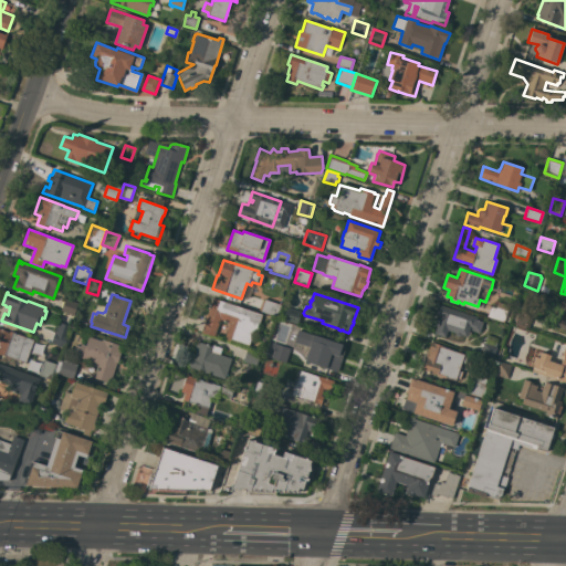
[(79,303),(74,315),(61,311),(65,299),(79,303)]
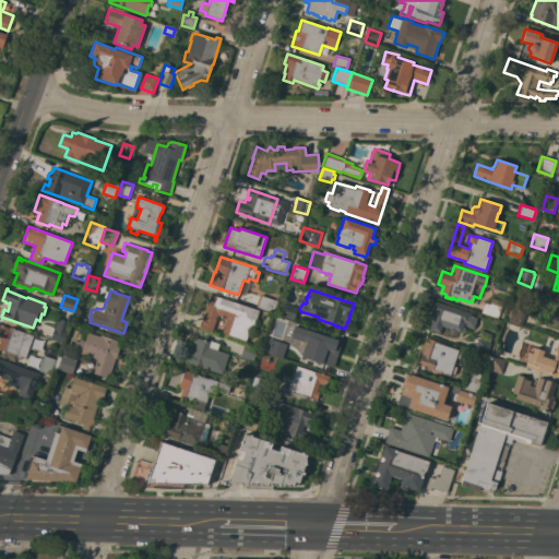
[(251,336),(248,335),(246,341),(228,335),(227,337),(222,336),(227,319),(217,316),(212,333),(199,329),(210,295),(259,310),(251,336)]
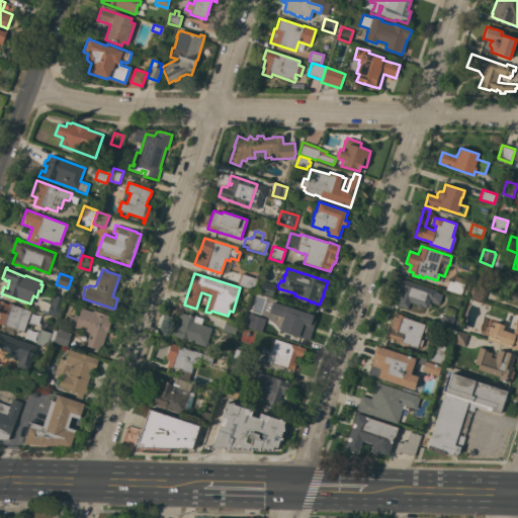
[(257,278),(253,289),(238,284),(242,274),(257,278)]
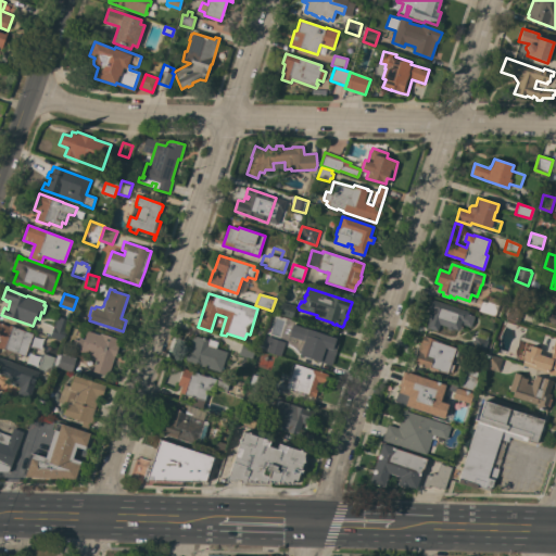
[(501,301),(495,317),(478,311),(481,301),(487,302),(489,297),(501,301)]
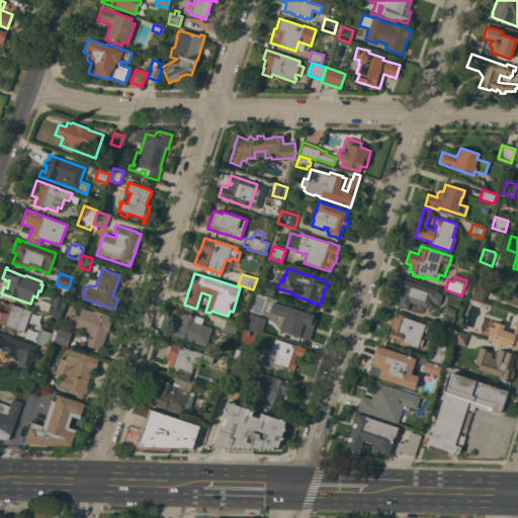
[(517,303),(517,301),(508,298),(510,291),(517,294),(517,290),(517,286),(515,286),(517,277),(517,303)]
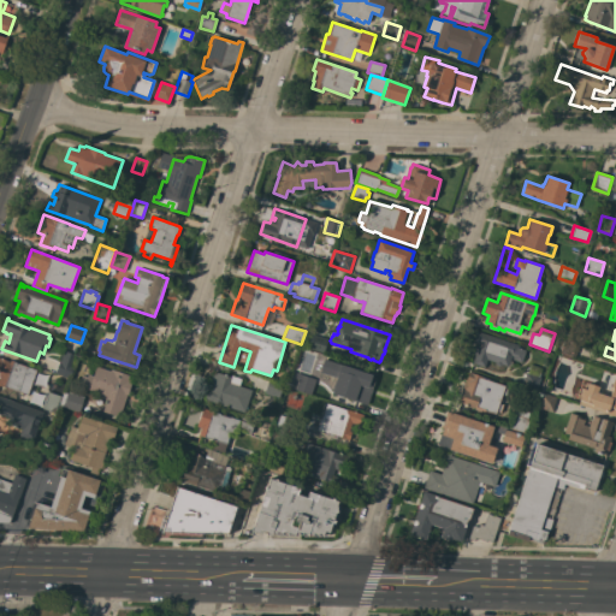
[(520,345),(519,348),(526,350),(522,362),(511,359),(513,356),(511,355),(510,360),(513,361),(511,365),(508,365),(508,366),(502,365),(499,366),(496,365),(495,362),(487,360),(485,367),(472,363),(475,353),(473,353),(475,344),(472,343),(475,333),(477,331),(520,345)]
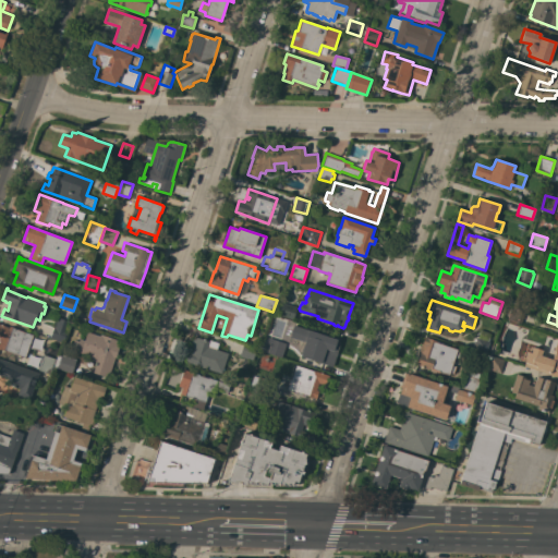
[(296,307),(293,319),(278,315),(279,312),(275,311),(278,302),(282,304),(282,303),(296,307)]
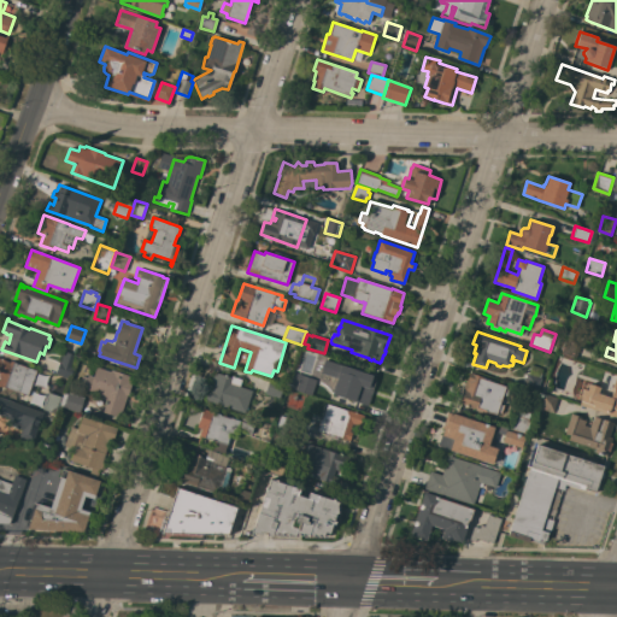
[(580,344),(576,358),(560,353),(565,339),(580,344)]
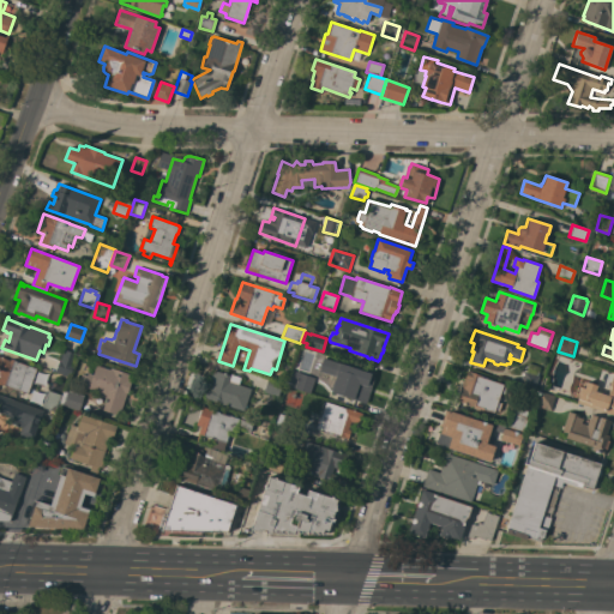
[(54,372),(62,349),(77,355),(68,378),(54,372)]
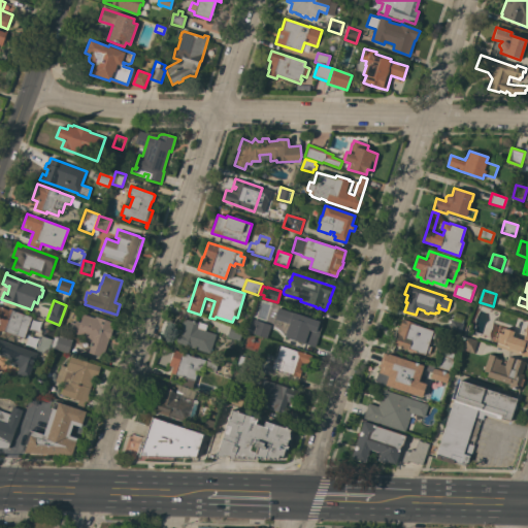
[(0,330),(0,305),(8,309),(9,308),(31,317),(23,339),(0,330)]
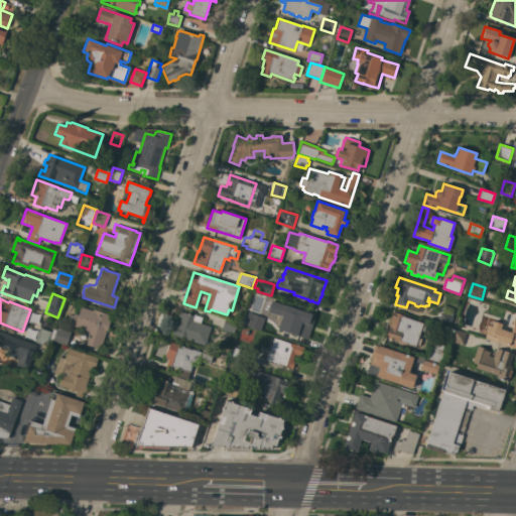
[(314,317),(307,339),(278,330),(280,323),(273,320),(275,313),(269,311),(271,303),(314,317)]
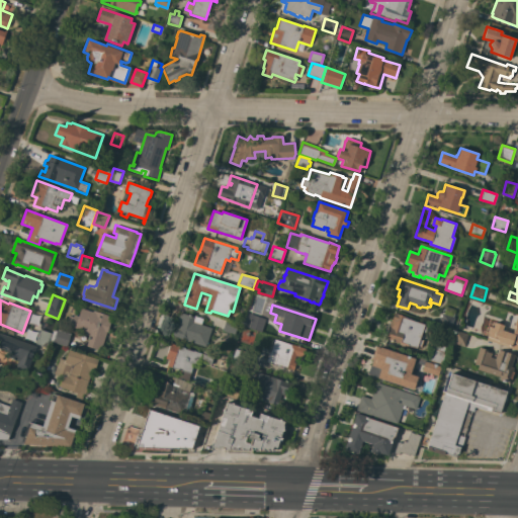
[(438,325),(442,314),(444,314),(447,308),(454,310),(452,317),(454,318),(450,329),(438,325)]
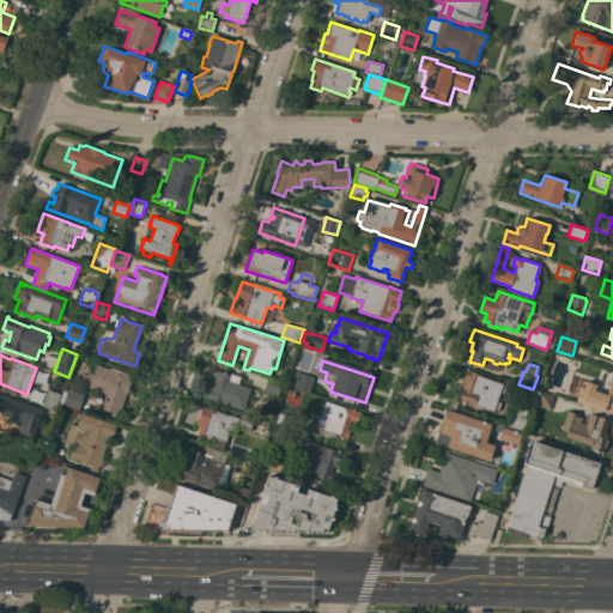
[(109,369),(110,368),(132,374),(129,382),(131,382),(127,393),(126,393),(119,416),(102,410),(105,396),(96,394),(97,390),(78,384),(80,374),(86,376),(87,372),(92,374),(96,365),(109,369)]
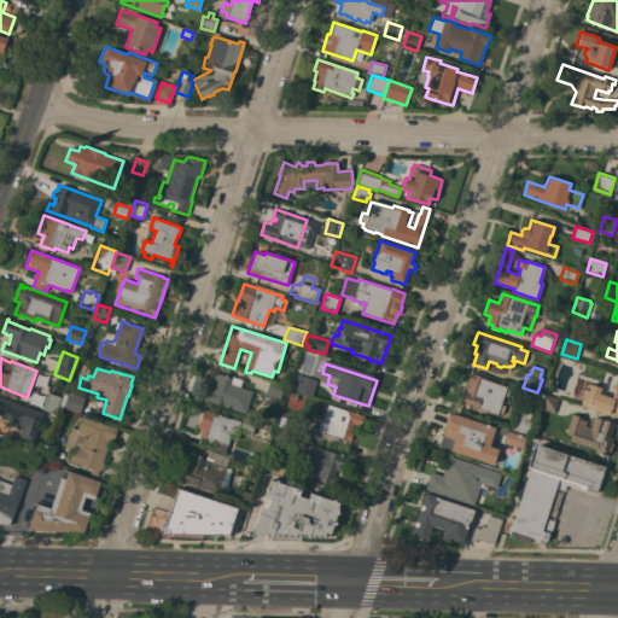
[(232,378),(232,377),(243,379),(240,388),(252,391),(245,413),(205,401),(214,373),(232,378)]
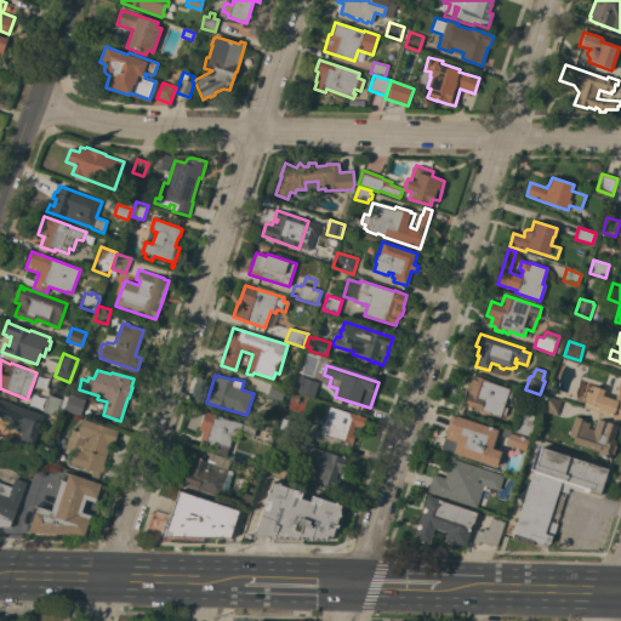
[(488,414),(488,415),(479,411),(461,405),(468,382),(469,382),(472,375),(486,380),(486,381),(510,389),(513,391),(511,399),(506,398),(503,406),(508,408),(505,416),(501,415),(500,417),(488,414)]
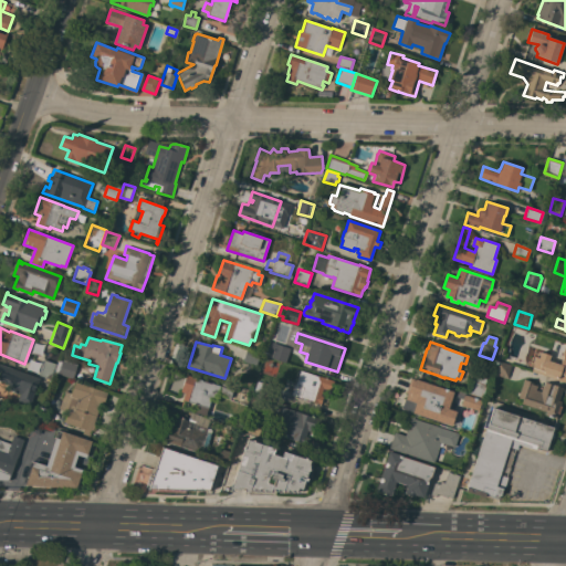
[(24,368),(34,373),(43,346),(33,343),(24,368)]
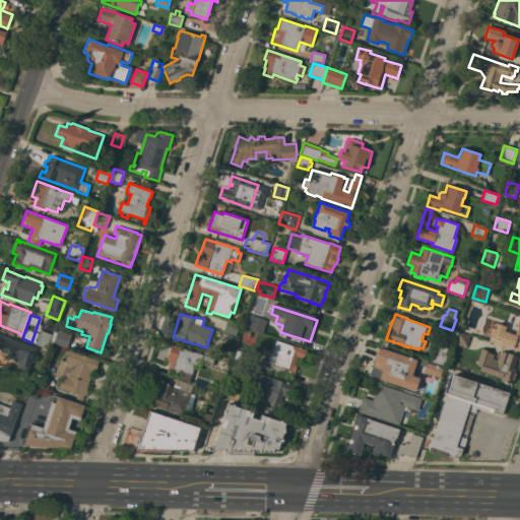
[(519,316),(519,351),(489,341),(491,333),(490,333),(491,328),(495,329),(497,323),(506,326),(504,331),(515,335),(516,330),(515,329),(519,316)]
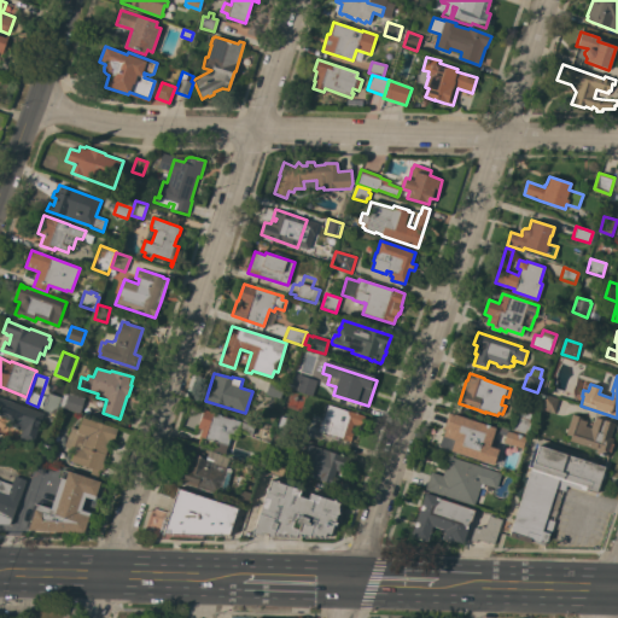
[(313,380),(309,395),(296,390),(299,377),(313,380)]
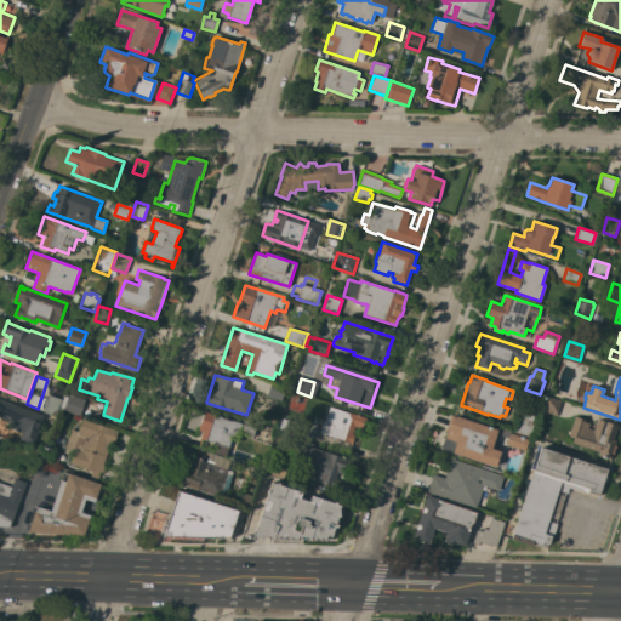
[(266,397),(271,382),(285,387),(281,402),(266,397)]
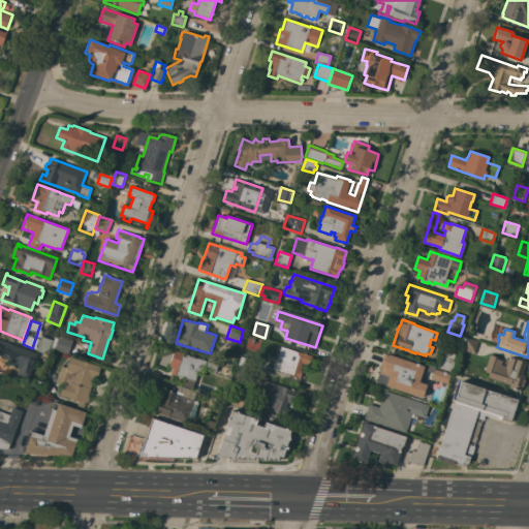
[(53,340),(48,354),(36,350),(41,336),(53,340)]
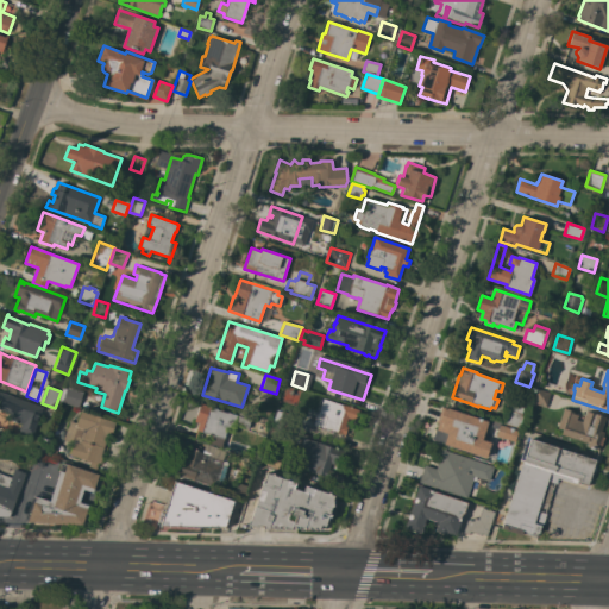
[(67,387),(83,393),(77,407),(62,402),(67,387)]
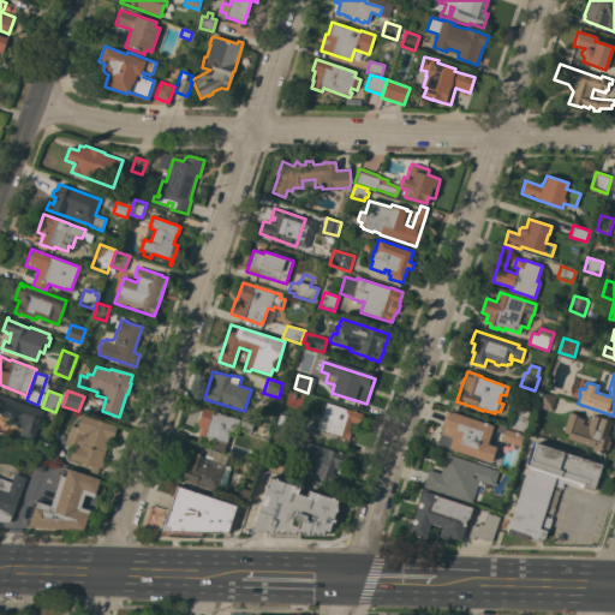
[(555,396),(551,411),(536,406),(541,392),(555,396)]
